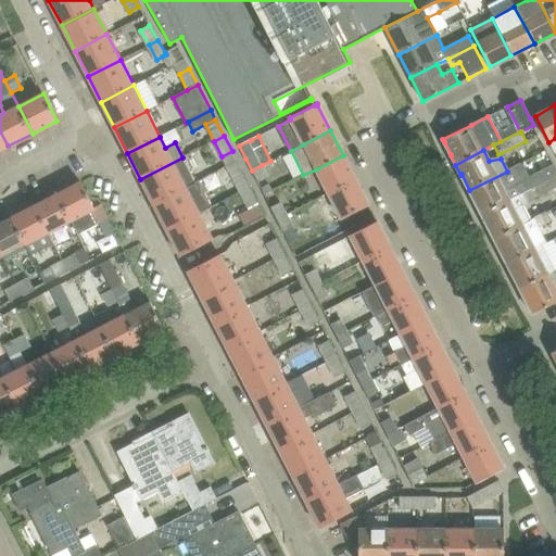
[(543,153),(523,161),(528,171),(547,163),(543,153)]
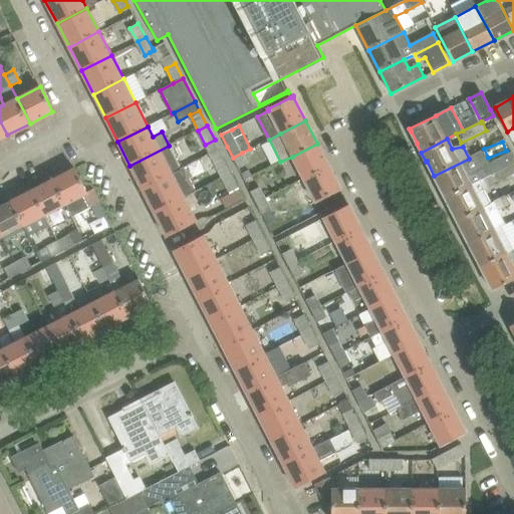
[(292,157),(303,179),(328,166),(317,144),(292,157)]
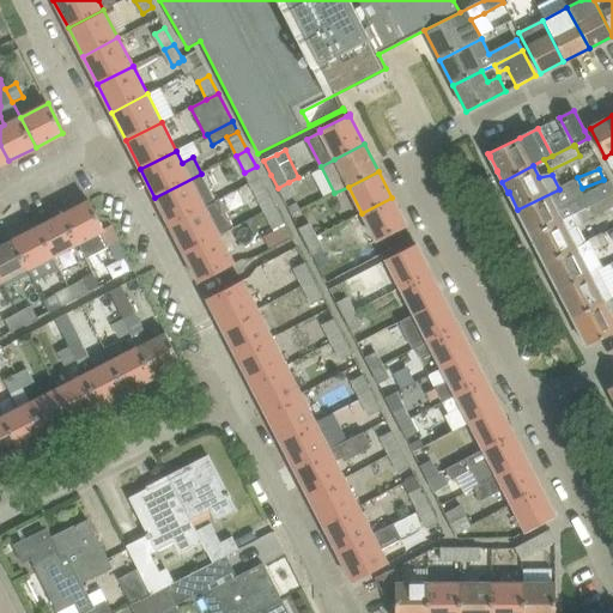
[(201,174),(155,198),(169,225),(216,201),(201,174)]
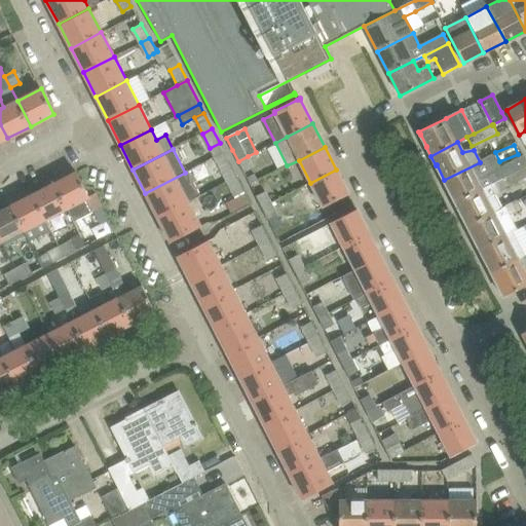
[(493,155),(480,162),(444,180),(451,193),(450,193),(455,204),(525,167),(525,160),(523,156),(499,168),(493,155)]
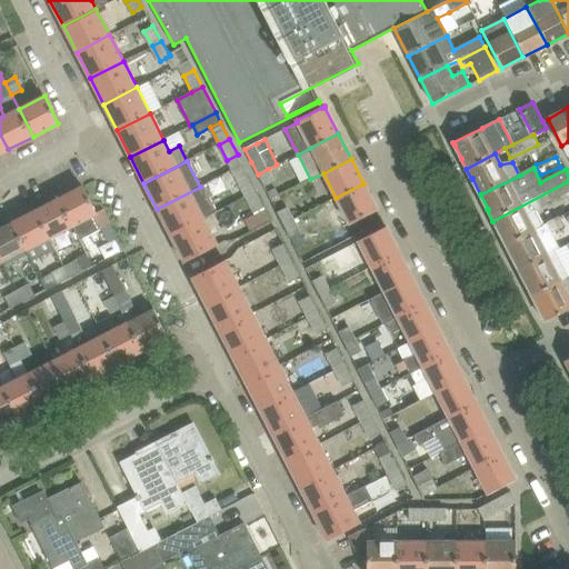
[(268,169),(258,175),(265,187),(273,181),(268,169)]
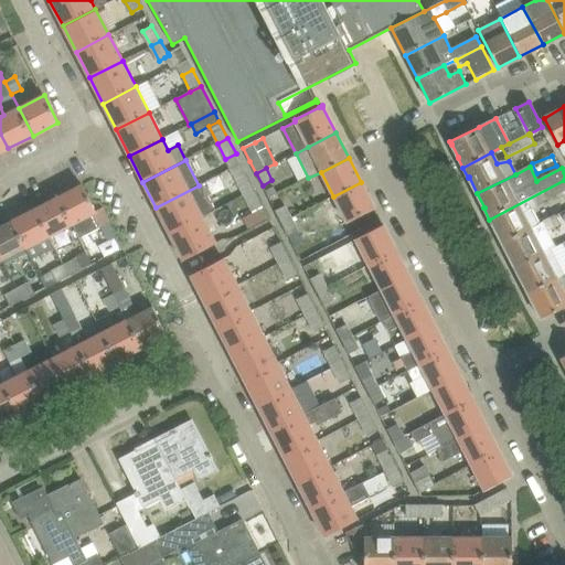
[(245,172),(235,178),(244,195),(255,190),(245,172)]
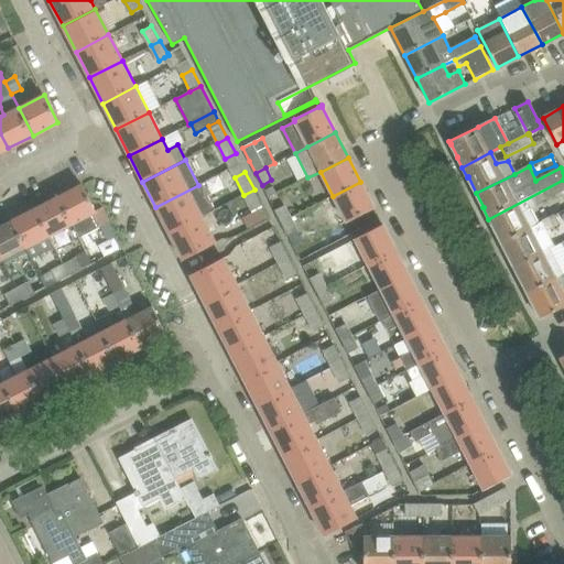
[(219,175),(207,182),(213,191),(225,184),(219,175)]
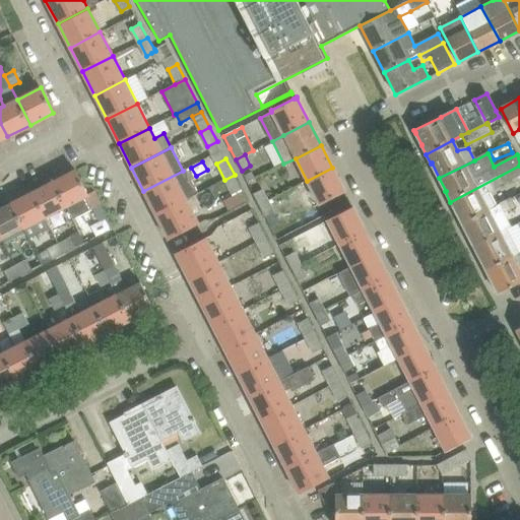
[(519,166),(450,202),(454,209),(455,209),(462,221),(461,222),(462,224),(494,208),(486,195),(519,177),(519,166)]
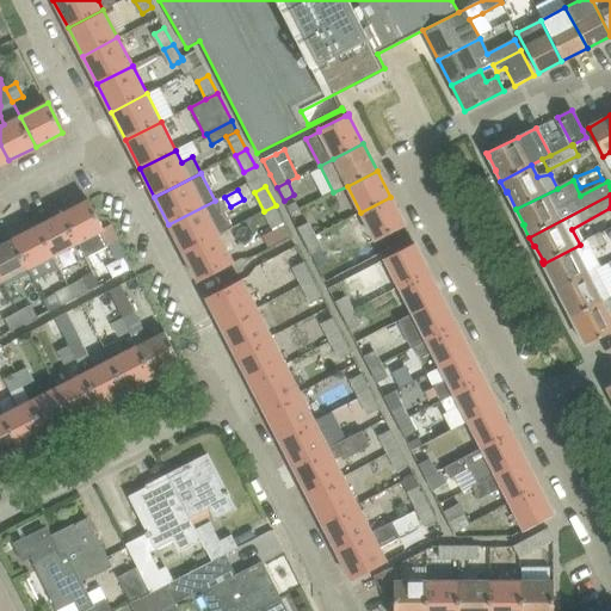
[(405,224),(390,197),(360,213),(375,240),(405,224)]
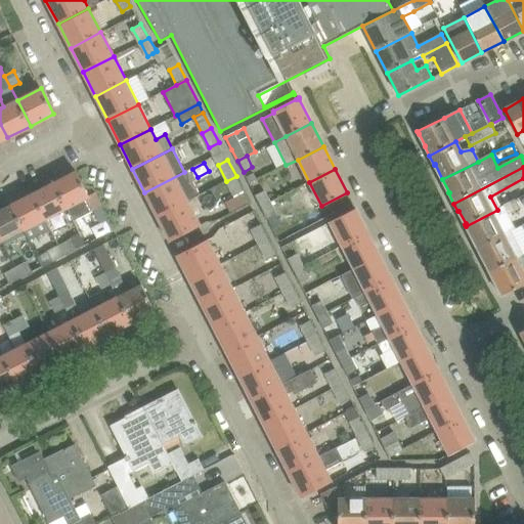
[(76,171),(54,182),(68,209),(74,220),(93,210),(99,222),(106,219),(100,207),(101,206),(94,192),(88,195),(76,171)]
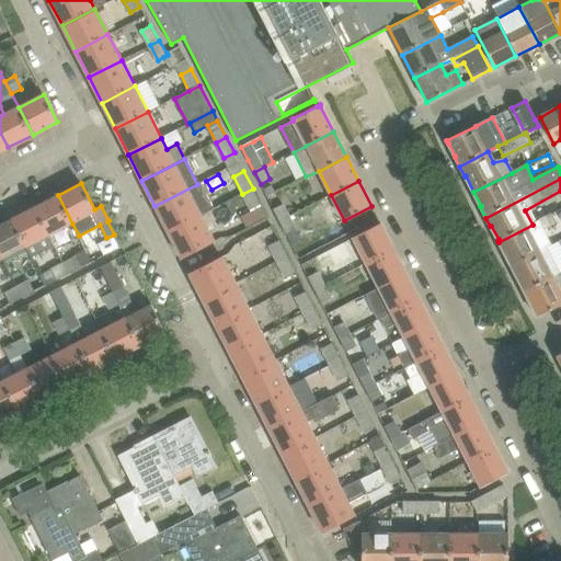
[(197,184),(155,206),(169,232),(202,215),(214,208),(201,183),(197,184)]
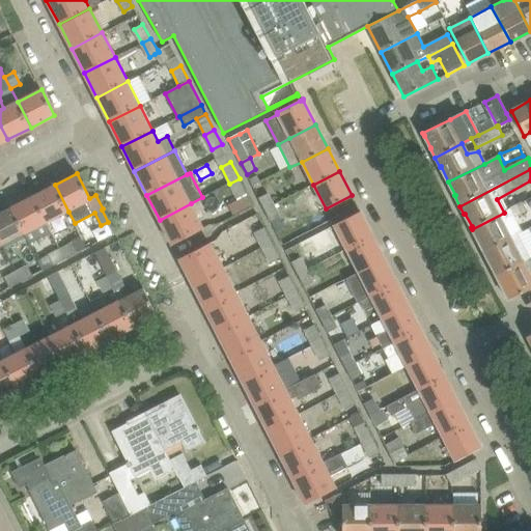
[(240,178),(229,184),(238,198),(247,194),(240,178)]
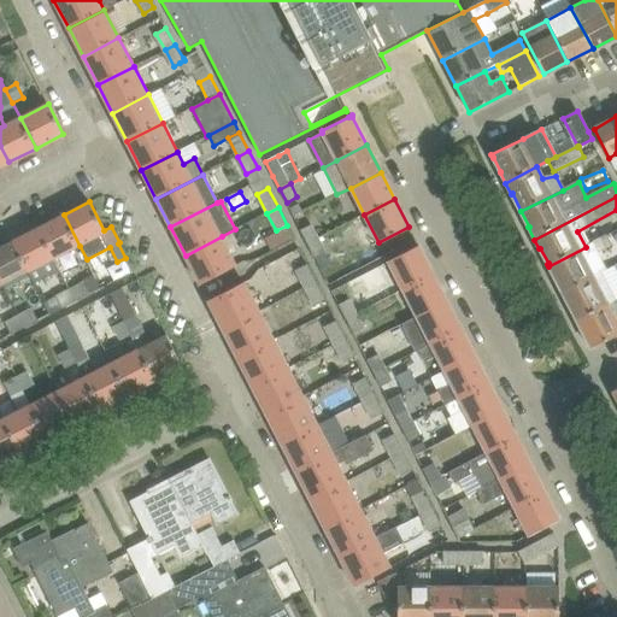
[(64,215),(39,228),(54,259),(80,246),(64,215)]
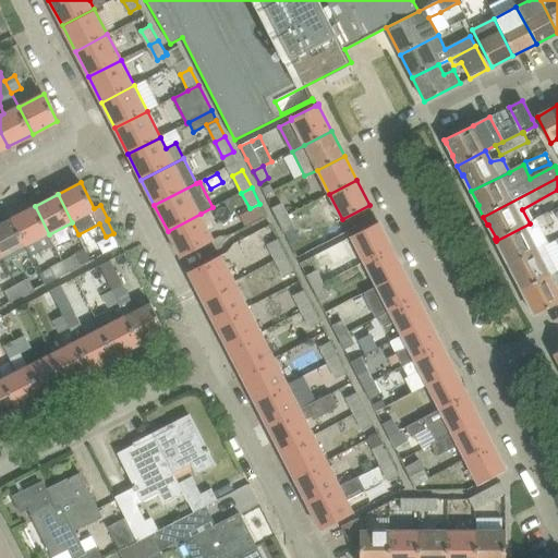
[(280,202),(271,206),(278,220),(288,216),(280,202)]
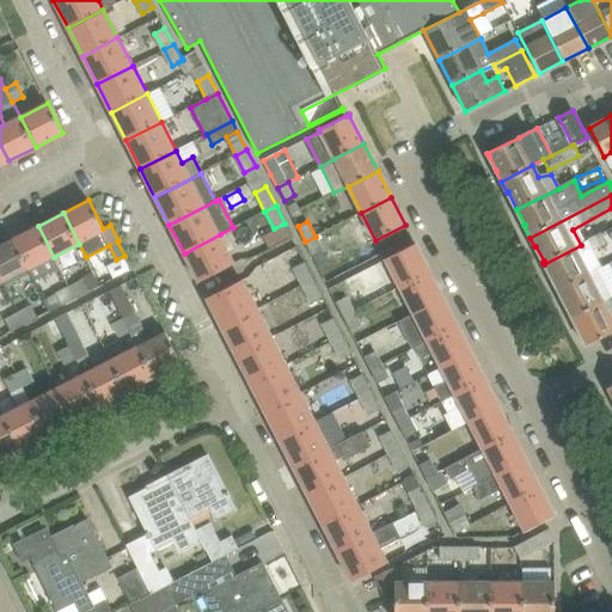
[(291,237),(285,225),(262,237),(268,248),(291,237)]
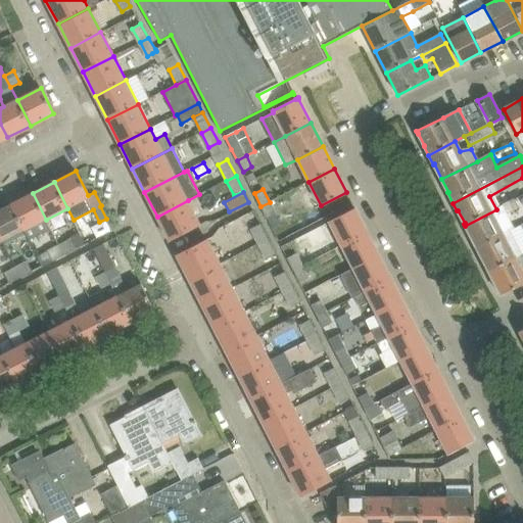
[(10,204),(24,231),(29,240),(50,229),(46,220),(33,193),(10,204)]
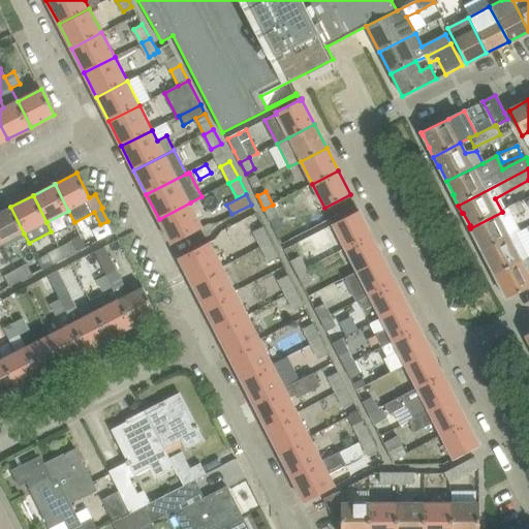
[(159,219),(172,243),(203,227),(190,203),(159,219)]
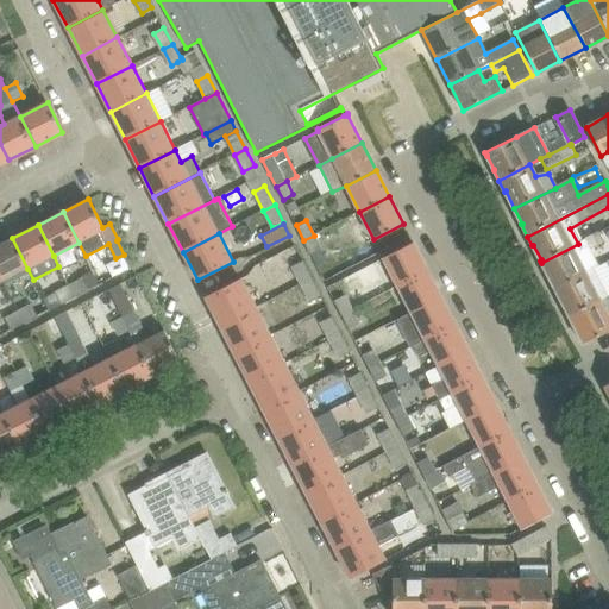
[(578,244),(541,263),(546,272),(547,272),(556,289),(592,270),(597,268),(588,250),(603,242),(598,233),(578,244)]
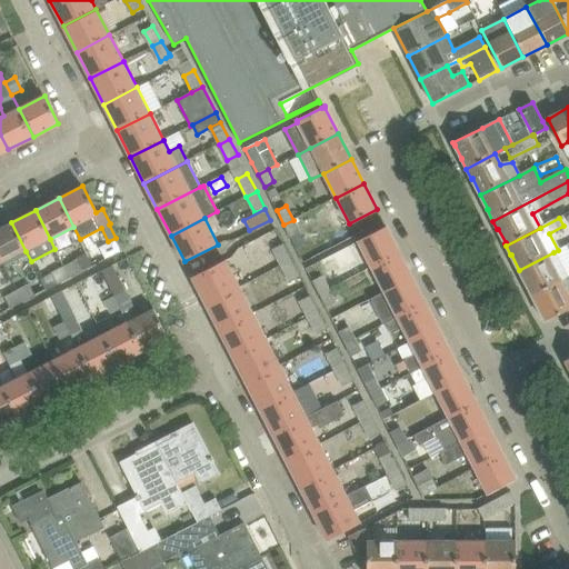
[(293,220),(283,225),(290,237),(299,231),(293,220)]
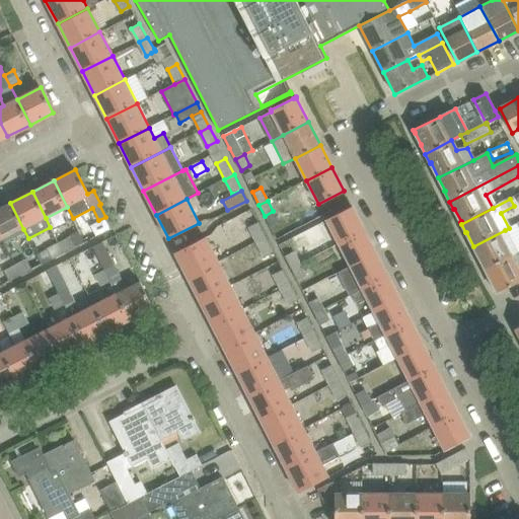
[(10,203),(0,208),(0,235),(2,240),(23,229),(10,203)]
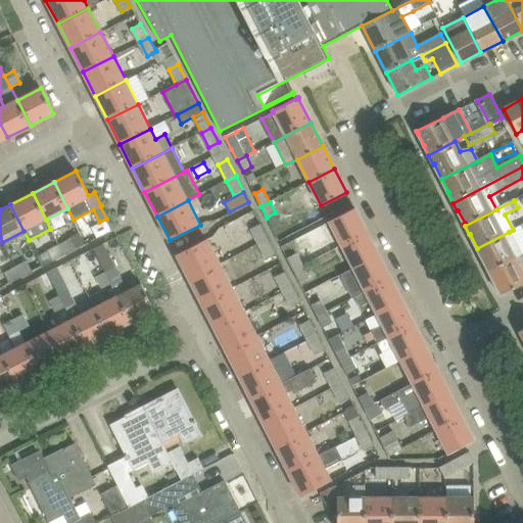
[(367,232),(354,208),(330,221),(341,244),(367,232)]
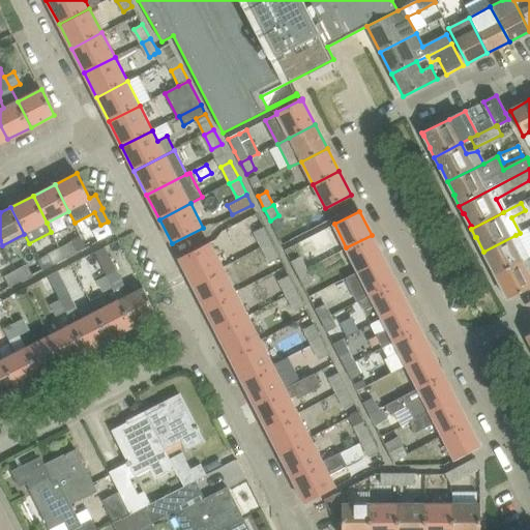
[(263,226),(253,231),(261,246),(271,241),(263,226)]
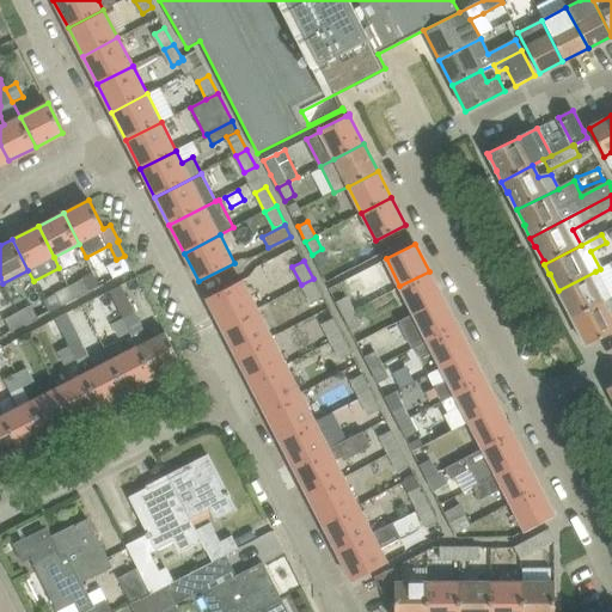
[(429,271),(399,286),(414,313),(444,298),(429,271)]
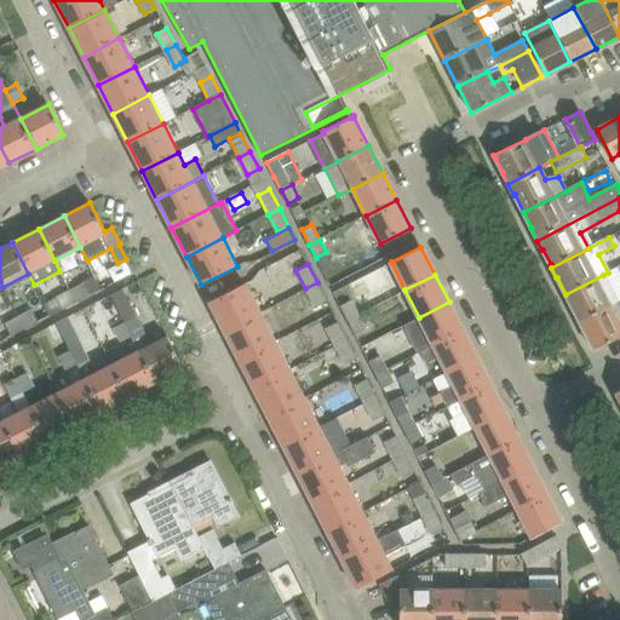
[(573,310),(579,321),(610,305),(610,306),(618,303),(603,275),(566,294),(574,310),(573,310)]
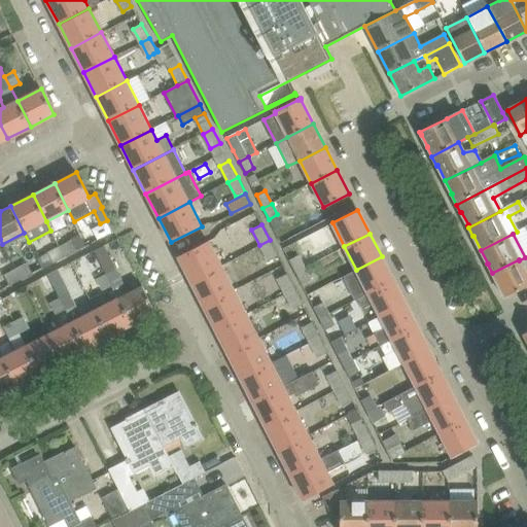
[(70,239),(59,245),(65,256),(76,250),(70,239)]
